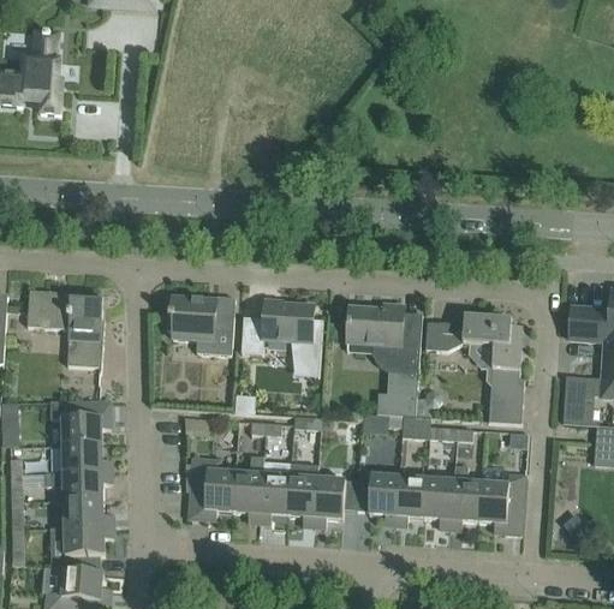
[(63,108),(64,75),(60,73),(61,54),(58,54),(59,27),(36,25),(35,53),(24,52),(23,69),(0,66),(0,99),(23,101),(24,94),(42,95),(42,107),(63,108)]
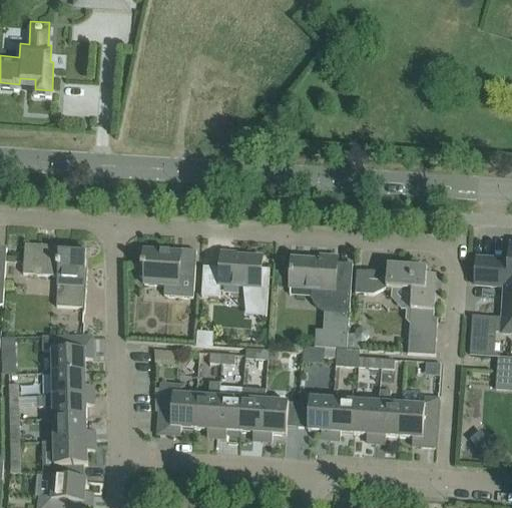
[(24,241),(22,272),(57,274),(55,305),(82,306),(82,310),(83,310),(86,274),(83,274),(85,247),(73,247),(73,244),(24,241)]
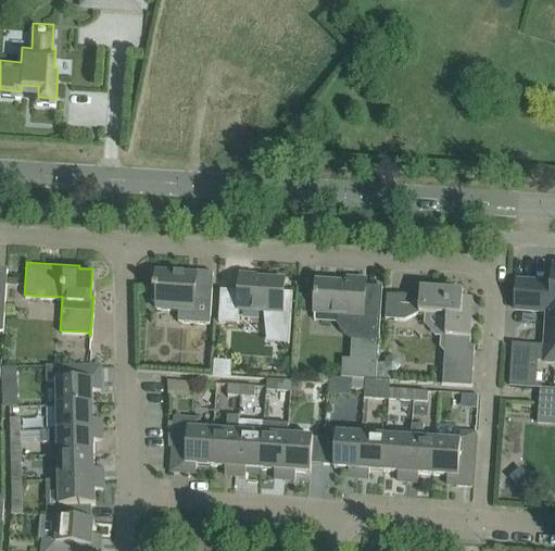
[(554,265),(552,266),(552,279),(516,277),(514,307),(545,308),(543,359),(554,359),(554,265)]
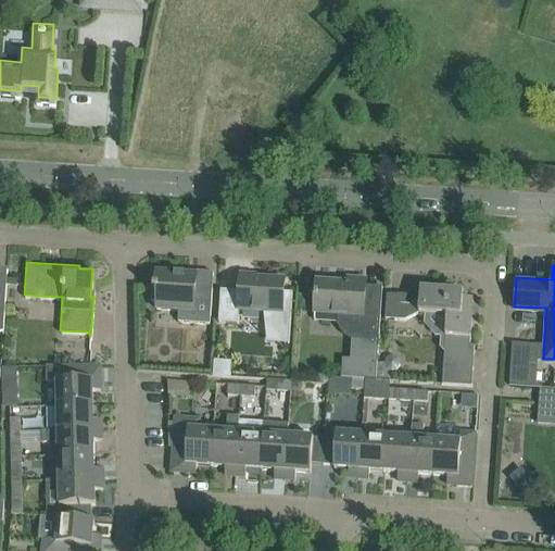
[(152,283),(152,300),(155,300),(155,305),(177,308),(176,318),(209,321),(211,286),(194,285),(196,271),(154,267),(154,283),(152,283)]
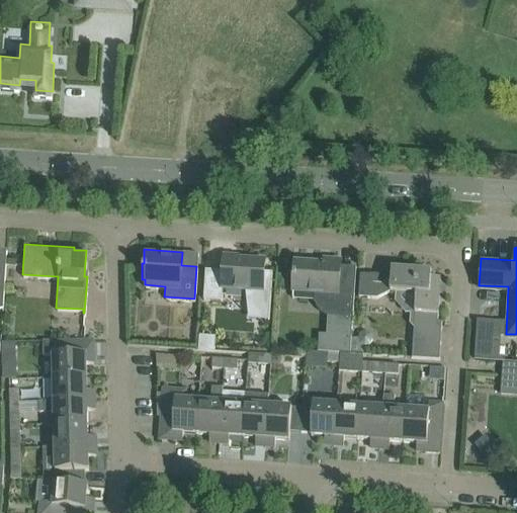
[(204,266),(202,296),(221,297),(222,285),(245,286),(247,315),(267,316),(271,269),(263,268),(264,257),(237,256),(237,254),(223,253),(222,267),(204,266)]
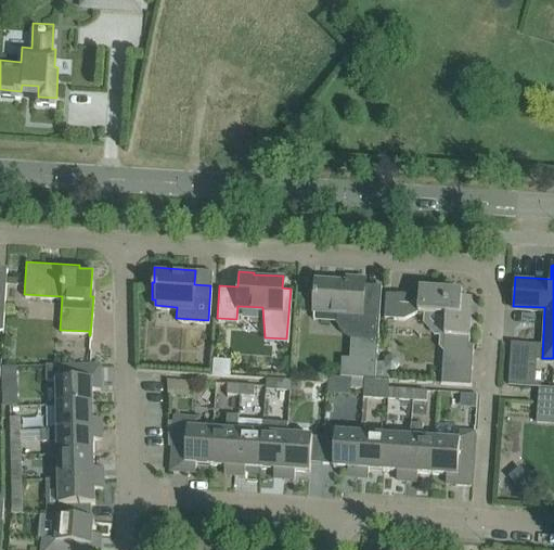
[(313,291),(312,309),(336,310),(335,318),(338,327),(344,332),(350,335),(348,355),(340,355),(339,373),(363,375),(373,375),(381,283),(363,282),(364,276),(358,276),(357,281),(318,278),(317,291),(313,291)]
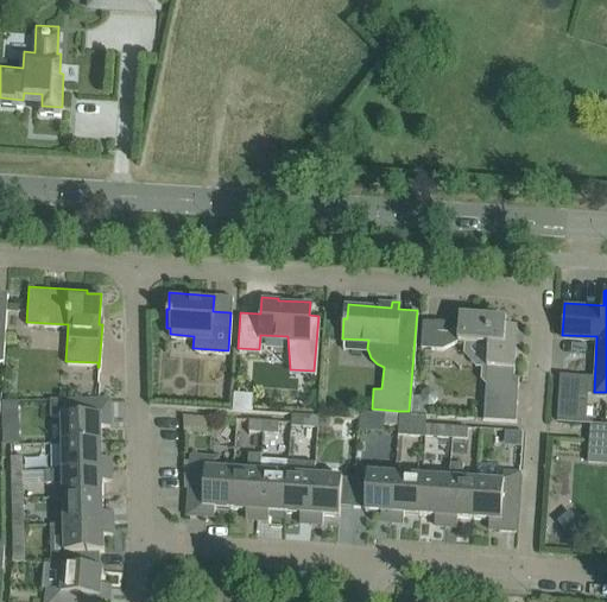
[(422,318),(421,344),(442,346),(456,338),(487,341),(482,417),(514,418),(518,374),(512,374),(516,323),(505,323),(505,315),(475,312),(475,310),(466,309),(466,312),(459,311),(457,321),(422,318)]
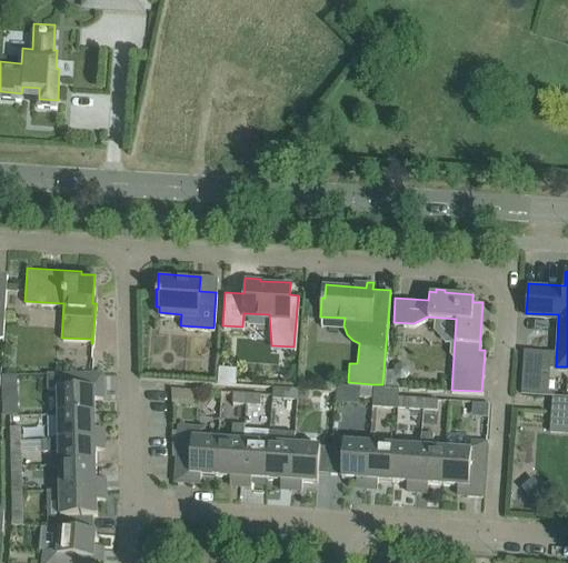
[(524,345),(520,390),(548,391),(550,347),(524,345)]
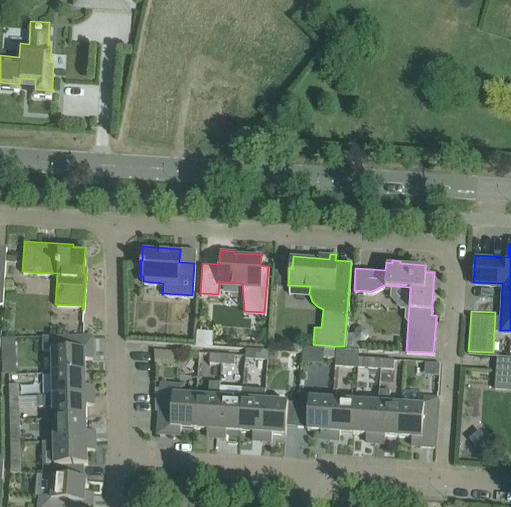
[(353,330),(345,330),(344,346),(358,347),(359,347),(360,337),(366,336),(368,332),(368,326),(361,324),(355,325),(353,330)]
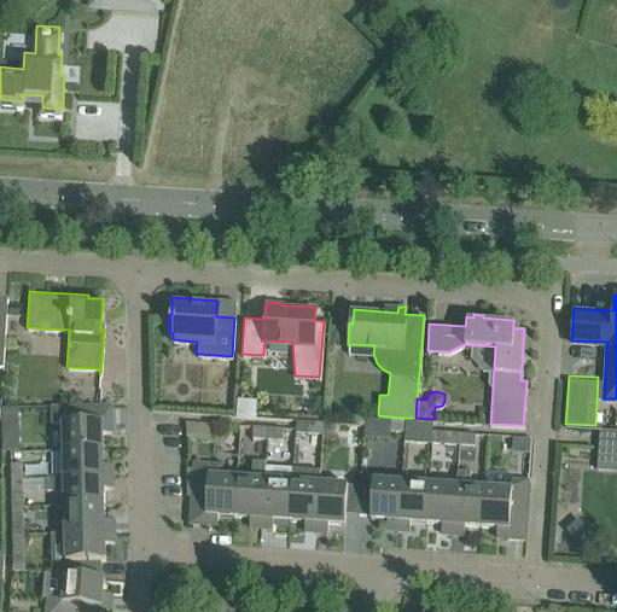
[(256,397),(236,396),(234,413),(255,414),(256,397)]
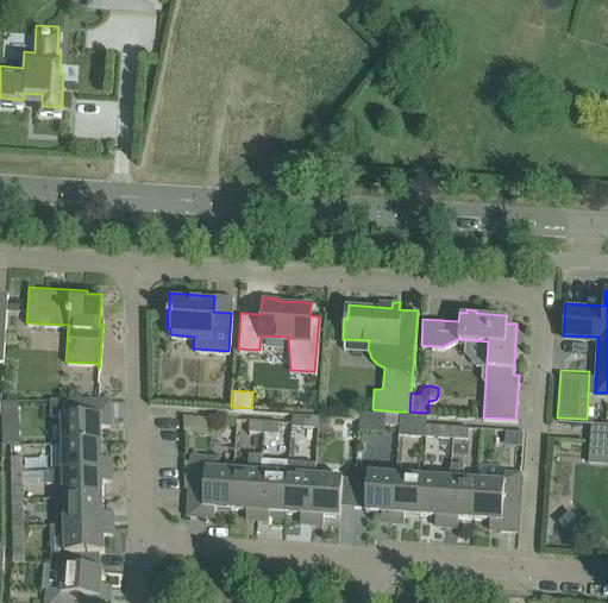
[(61,414),(61,440),(100,440),(100,424),(108,424),(108,413),(110,413),(110,396),(50,397),(50,414),(61,414)]
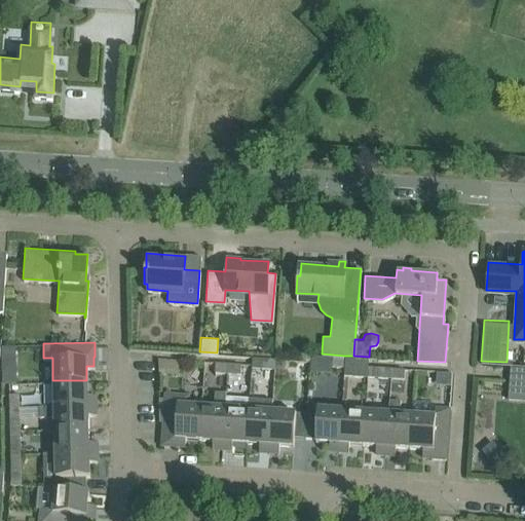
[(273,367),(274,357),(261,356),(260,366),(273,367)]
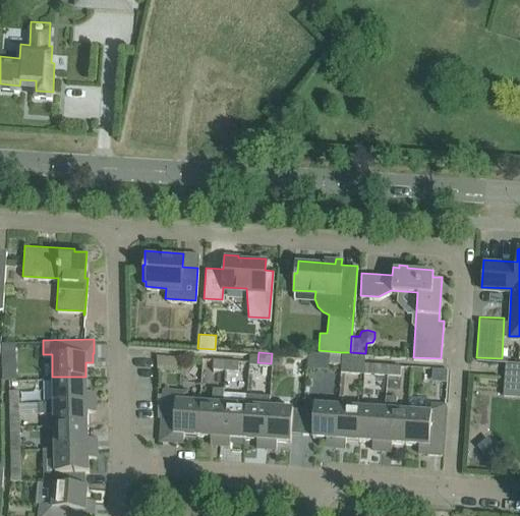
[(364,353),(350,352),(341,352),(340,361),(363,363),(363,361),(364,353)]
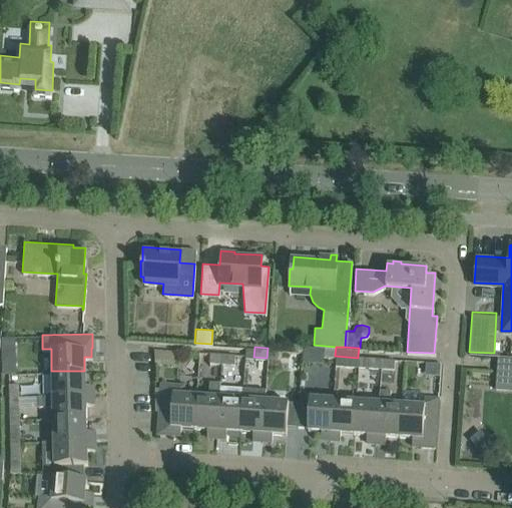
[(281,349),(268,348),(267,358),(280,358),(281,349)]
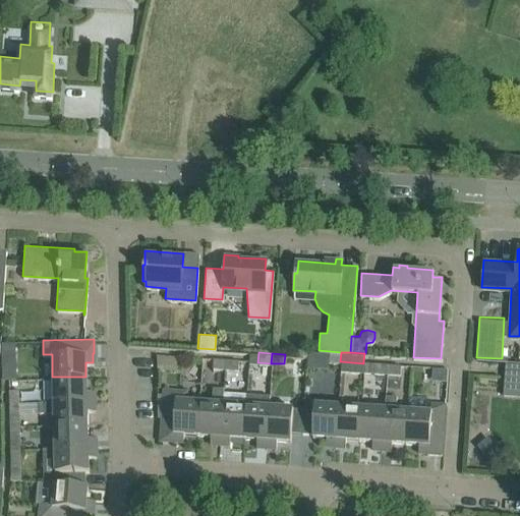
[(224,367),(225,357),(212,356),(212,366),(224,367)]
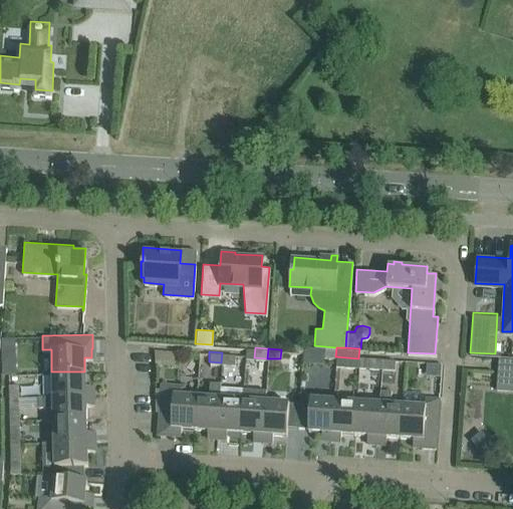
[(512,351),(498,351),(497,369),(496,388),(512,389),(512,351)]
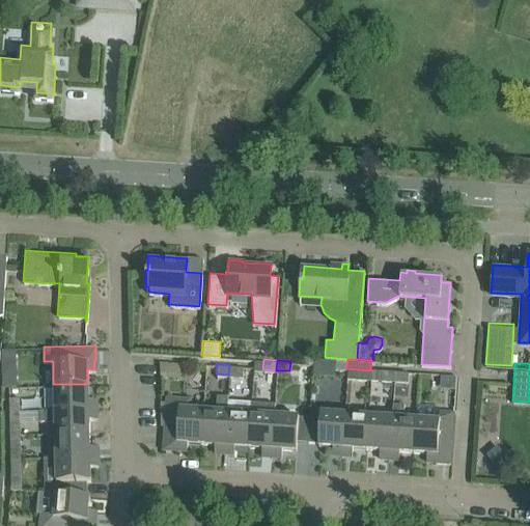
[(243,365),(229,364),(228,375),(242,376),(243,365)]
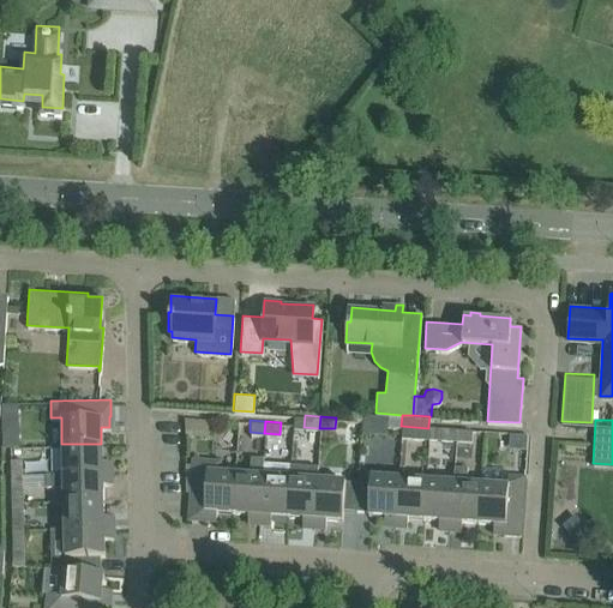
[(455,438),(456,427),(428,426),(428,428),(427,437),(455,438)]
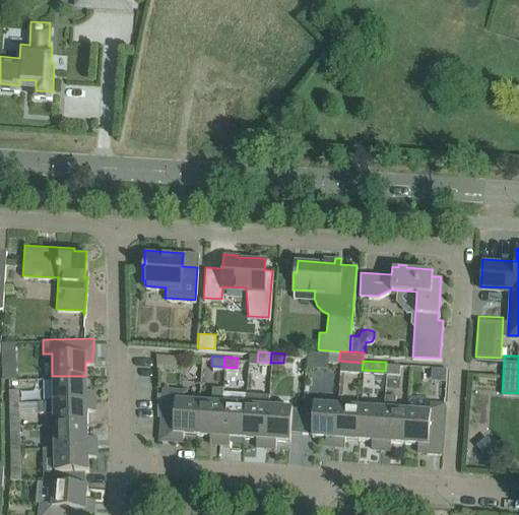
[(399,363),(386,362),(385,371),(398,372),(399,363)]
